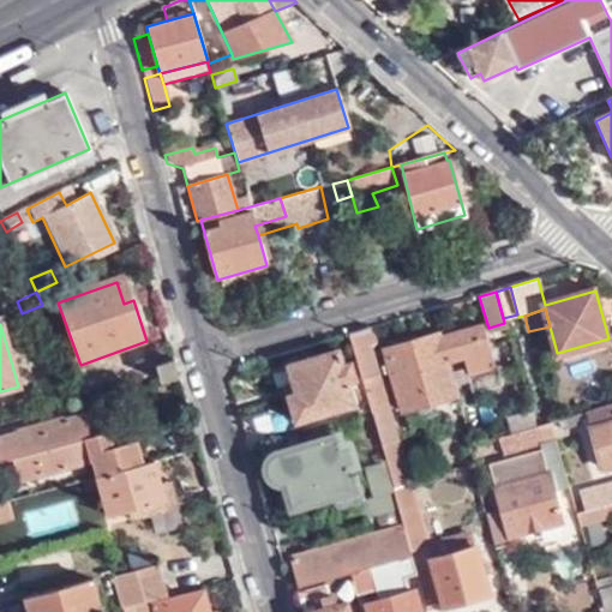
[(481,327),(437,337),(444,365),(462,360),(472,391),(498,384),(481,327)]
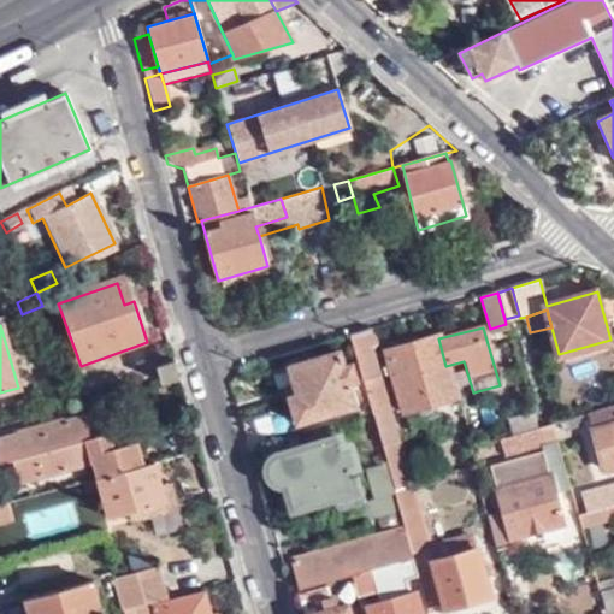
[(348,336),(371,413),(379,446),(395,441),(369,348),(376,344),(371,329),(348,336)]
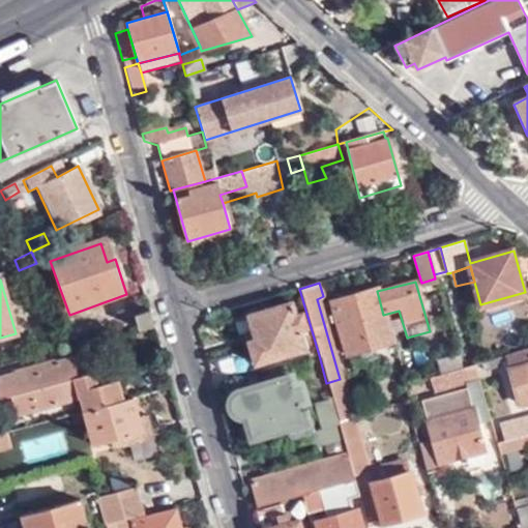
[(377,291),(376,286),(328,300),(346,355),(391,342),(383,315),(377,291)]
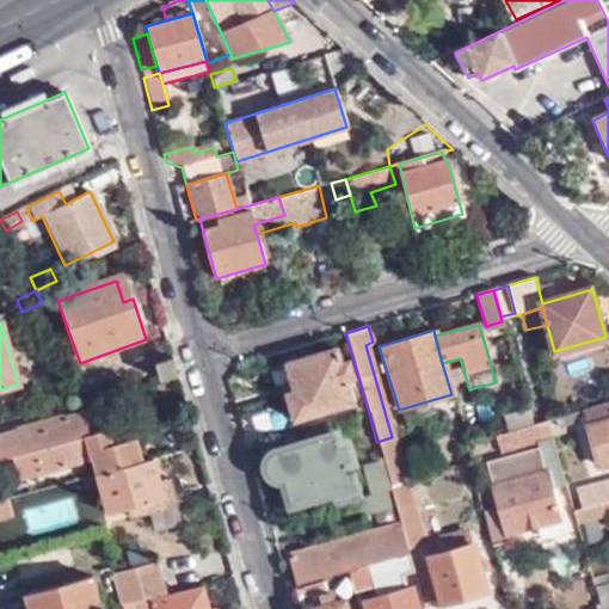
[(293,420),(350,403),(343,381),(354,377),(349,363),(338,365),(334,349),(283,364),(290,391),(283,394),(293,420)]
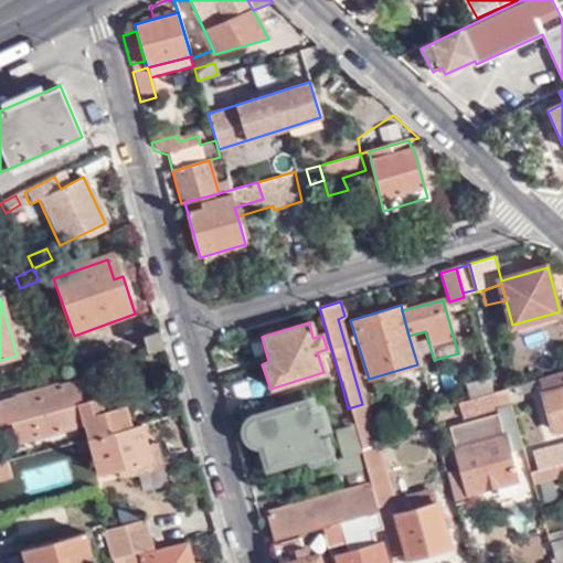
[(144,335),(147,351),(162,347),(158,330),(144,335)]
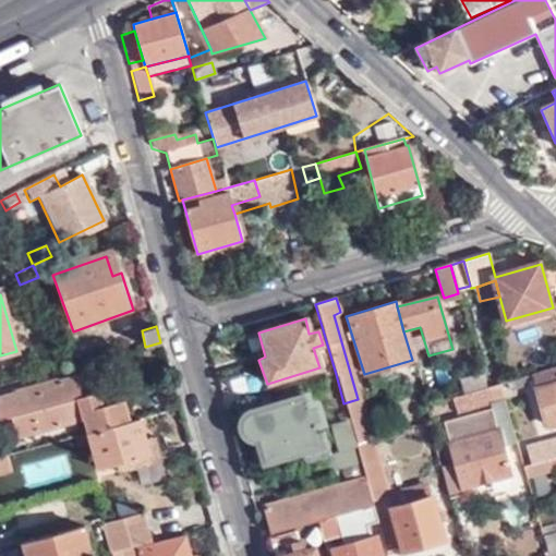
[(555,422),(555,366),(532,375),(546,425),(555,422)]
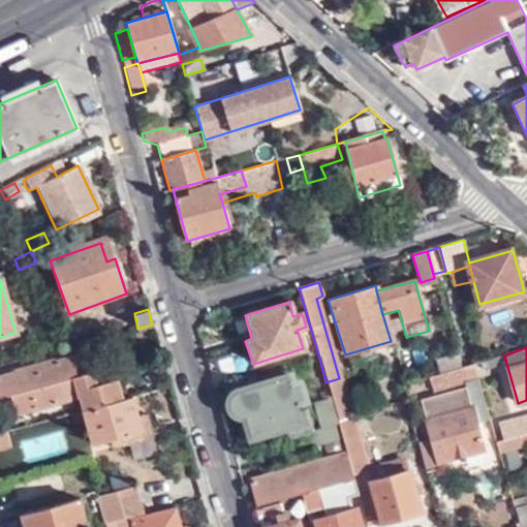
[(461,368),(456,351),(434,359),(438,374),(461,368)]
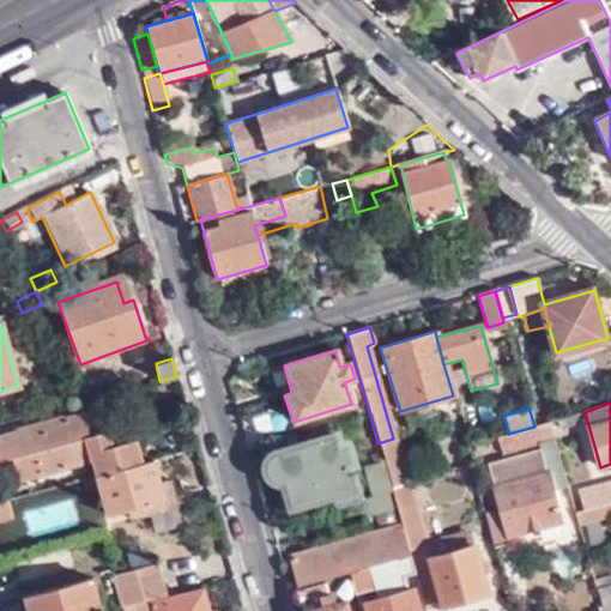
[(91,461),(95,477),(128,469),(122,445),(112,447),(108,431),(89,436),(83,413),(0,434),(0,461),(10,458),(17,481),(91,461)]
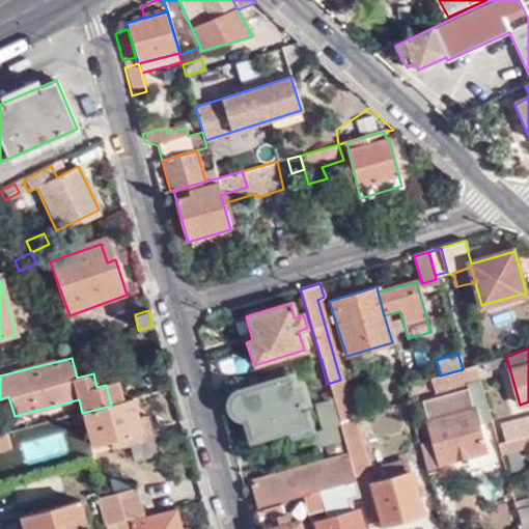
[(463,369),(440,376),(432,379),(435,391),(478,379),(474,365),(463,369)]
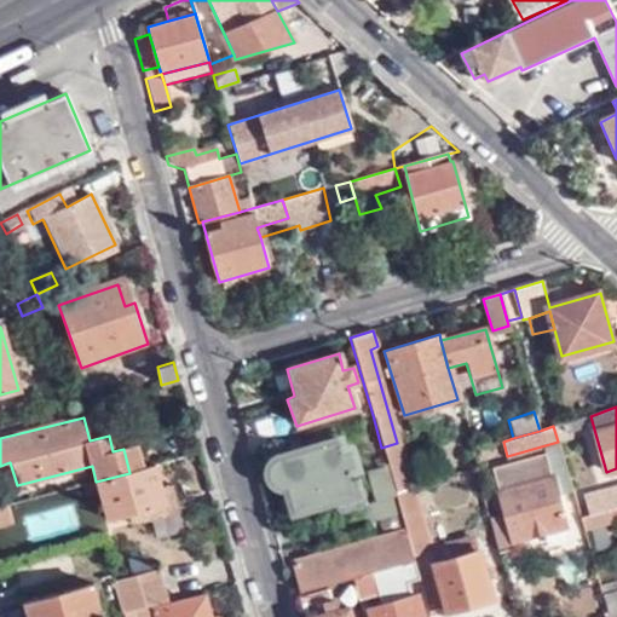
[(333,439),(275,456),(283,486),(290,509),(330,499),(351,494),(344,471),(353,467),(349,450),(339,453),(333,439)]
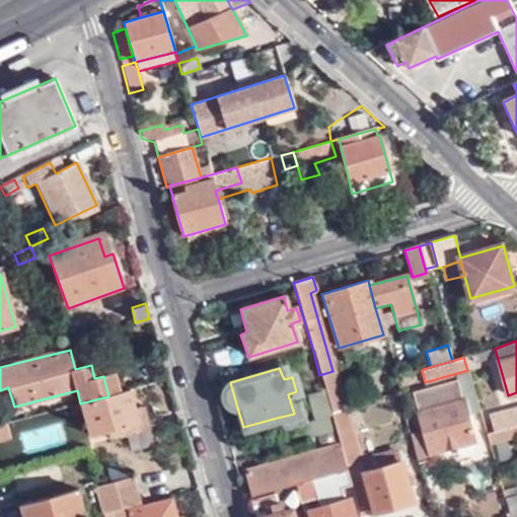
[(319,375),(326,398),(330,413),(344,410),(333,371),(319,375)]
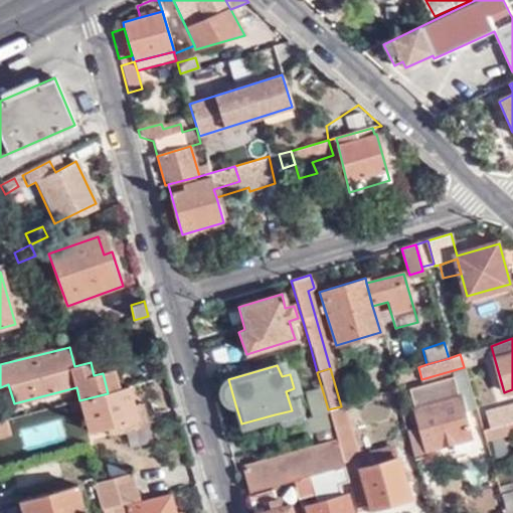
[(108,393),(118,389),(114,370),(103,373),(108,393)]
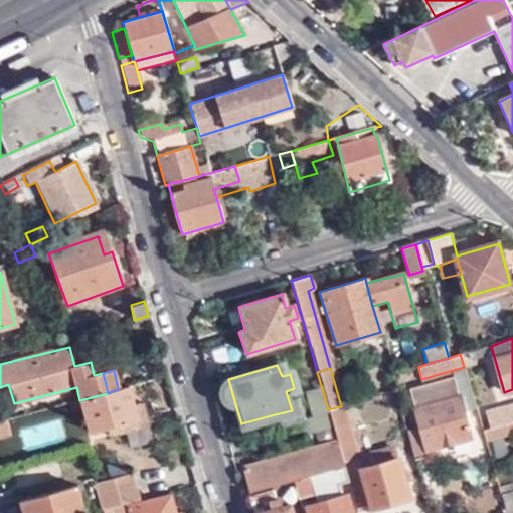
[(406,430),(413,460),(428,456),(425,447),(469,436),(452,376),(409,388),(419,426),(406,430)]
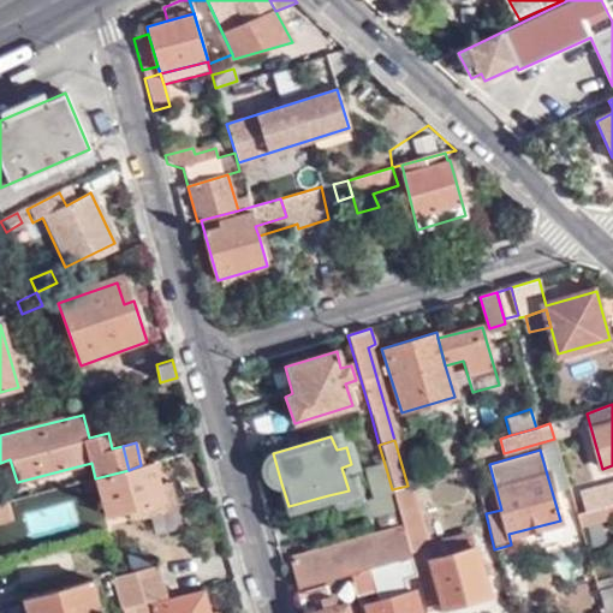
[(281,483),(273,453),(266,460),(262,468),(262,476),(267,482),(277,484),(281,483)]
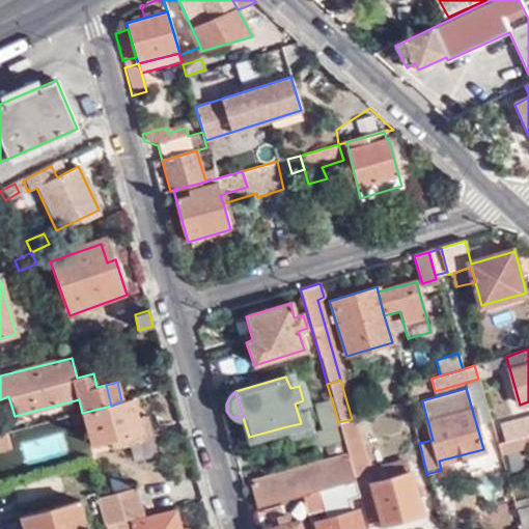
[(137,419),(132,399),(121,401),(111,406),(82,413),(84,423),(90,447),(107,442),(109,451),(128,447),(126,437),(141,434),(137,419)]
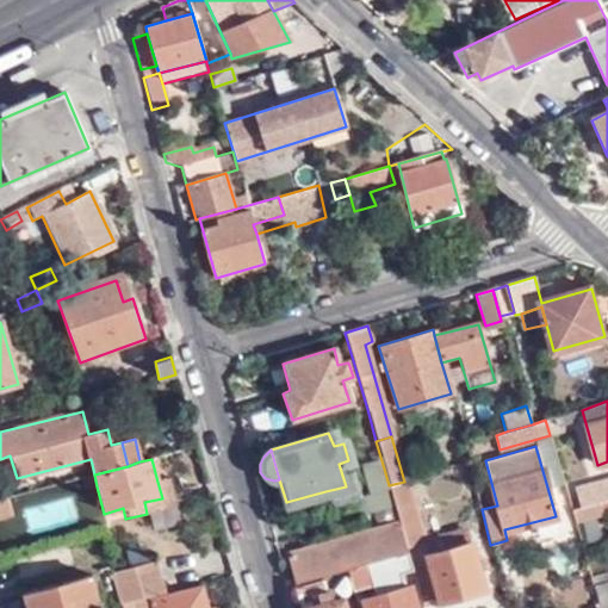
[(354,497),(359,515),(394,506),(389,485),(384,469),(368,473),(374,491),(354,497)]
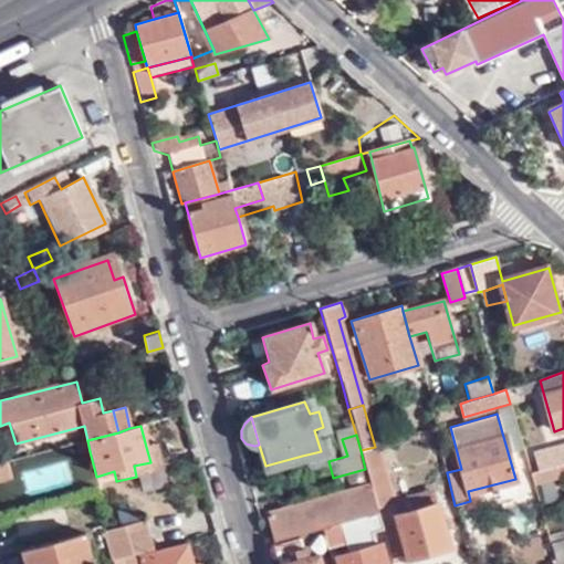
[(87,440),(73,444),(76,455),(90,451),(87,440)]
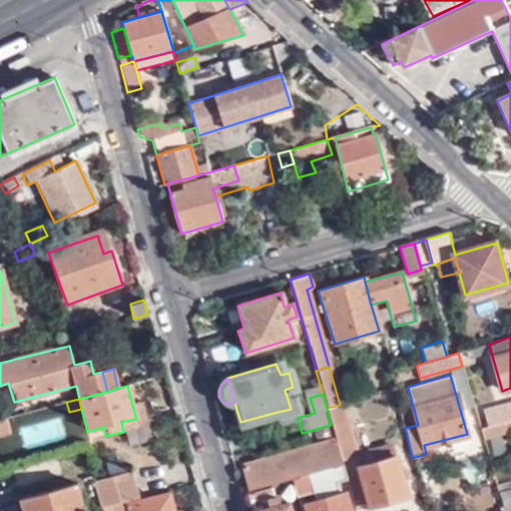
[(139,403),(132,405),(136,419),(121,422),(123,432),(145,426),(139,403)]
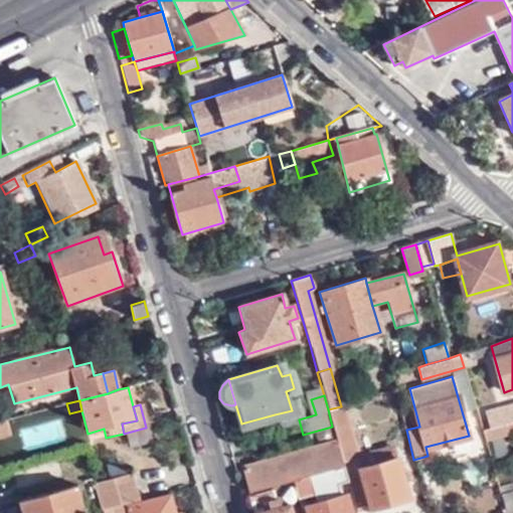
[(490,430),(512,421),(512,405),(485,413),(490,430)]
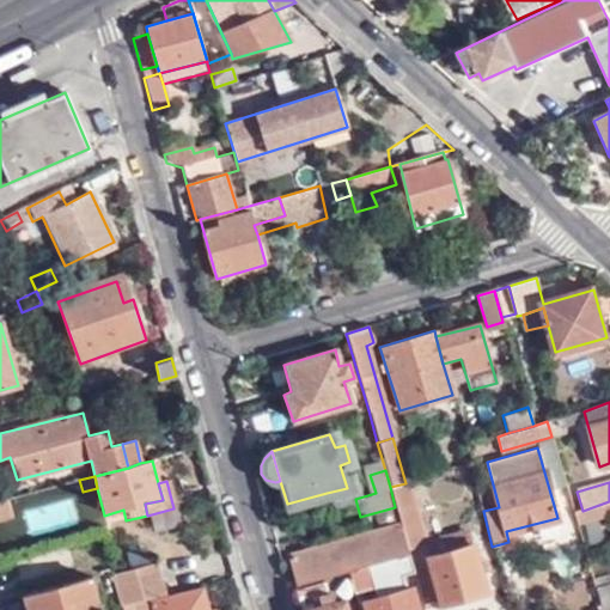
[(412,566),(424,609),(485,592),(473,546),(431,556),(429,553),(421,555),(419,546),(425,544),(425,542),(406,483),(390,487),(395,507),(400,524),(408,554),(412,566)]
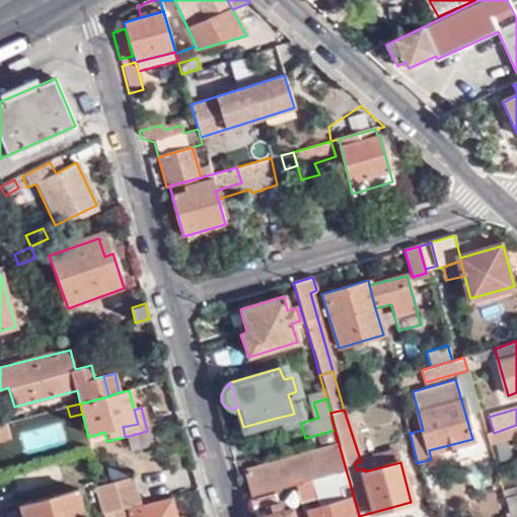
[(296,426),(294,414),(277,418),(280,429),(296,426)]
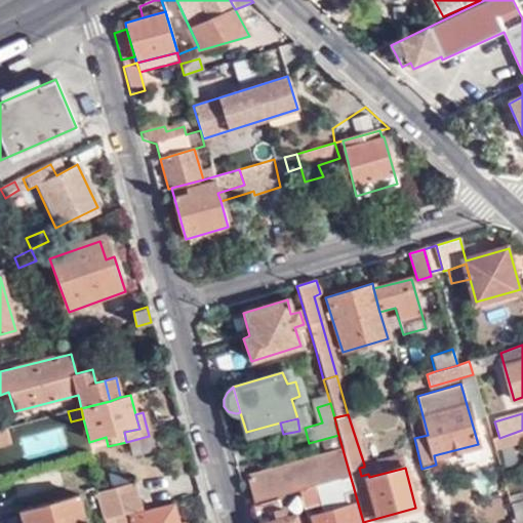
[(491,440),(493,449),(522,440),(522,430),(499,438),(491,440)]
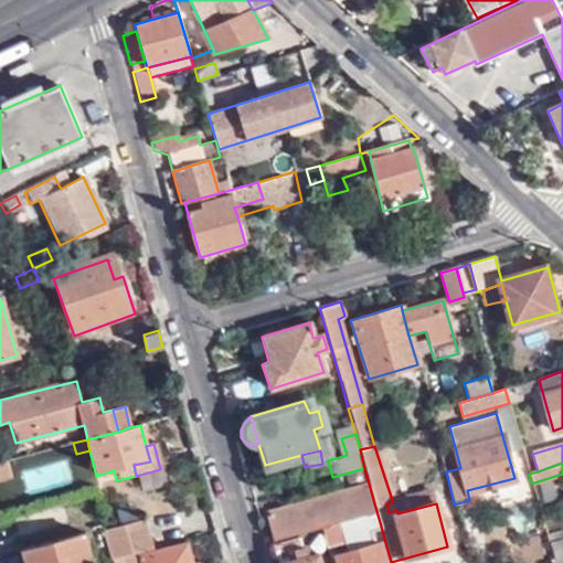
[(268,513),(275,540),(321,527),(376,511),(369,484),(268,513)]
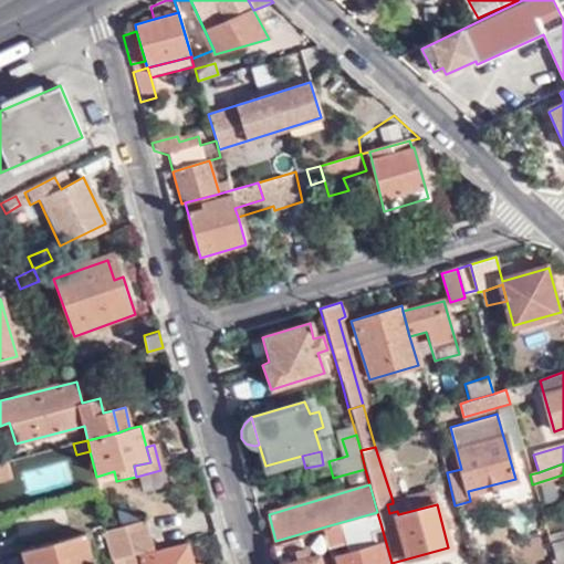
[(398,514),(437,504),(434,491),(393,501),(393,503),(387,504),(389,513),(397,511),(398,514)]
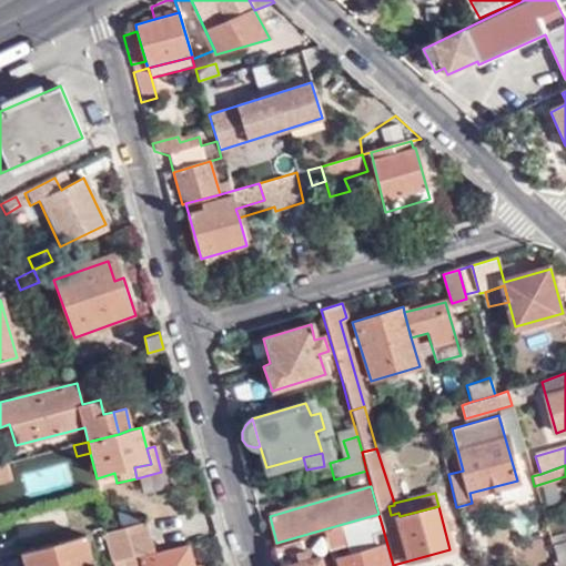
[(323,529),(325,541),(382,525),(378,514),(323,529)]
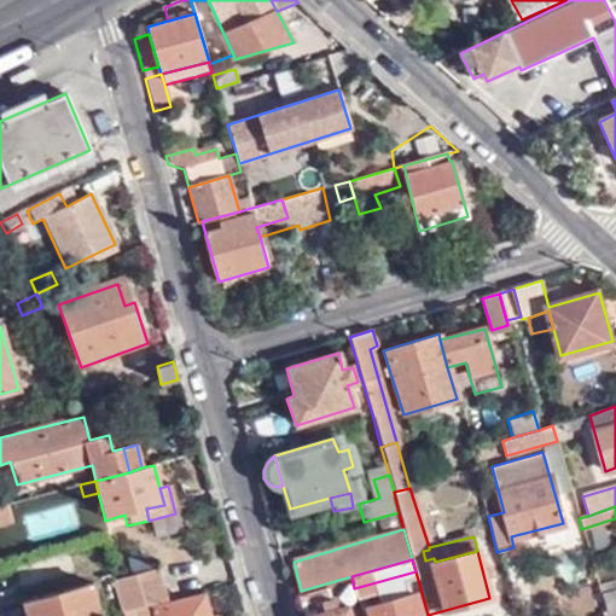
[(152,605),(168,600),(160,568),(112,580),(122,612),(152,605)]
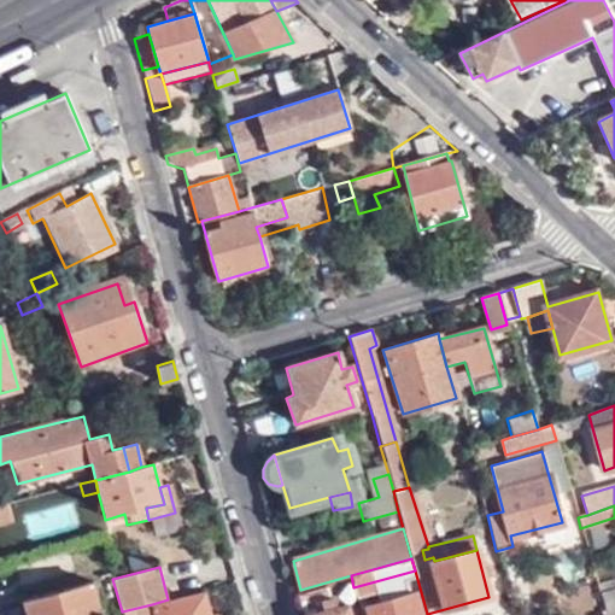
[(24,603),(27,614),(100,614),(93,584),(24,603)]
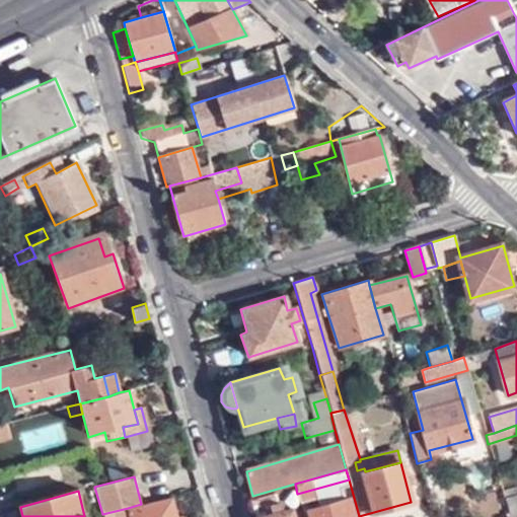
[(276,504),(273,493),(248,500),(252,516),(292,516),(290,509),(283,511),(281,503),(276,504)]
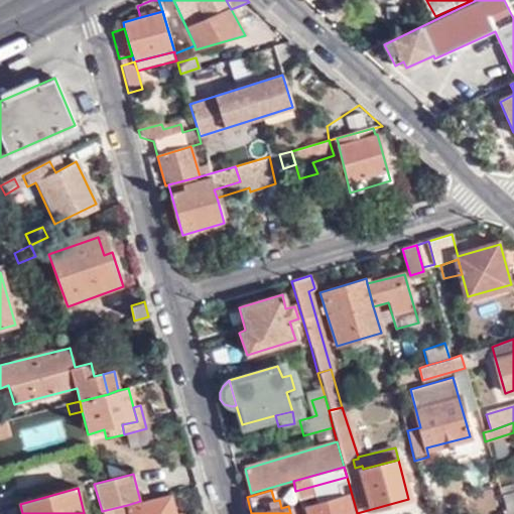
[(513,513),(513,492),(501,496),(505,513),(513,513)]
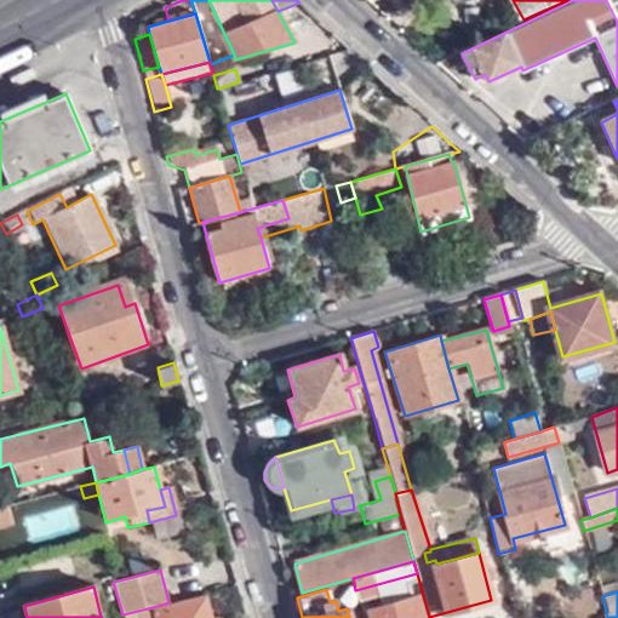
[(421,617),(416,598),(368,610),(371,617),(421,617)]
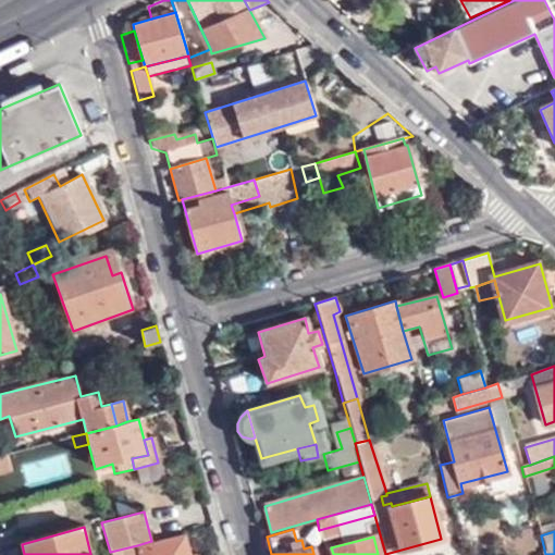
[(138,551),(137,545),(110,552),(111,554),(186,554),(182,539),(138,551)]
